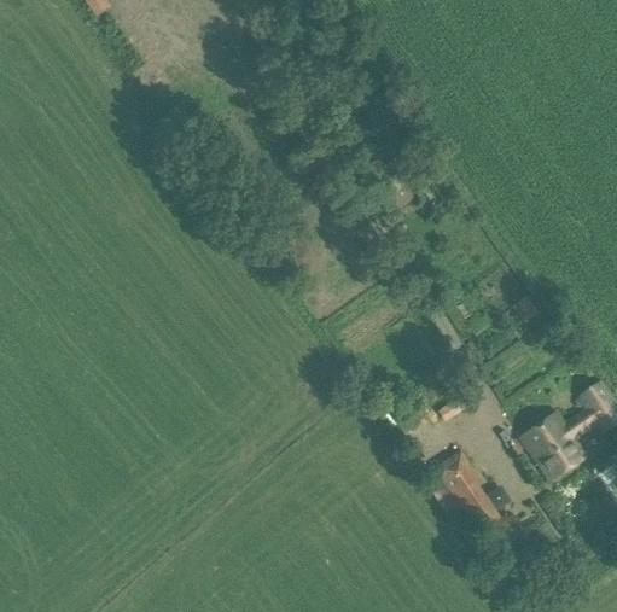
[(523,293),(510,303),(523,320),(536,310),(523,293)]
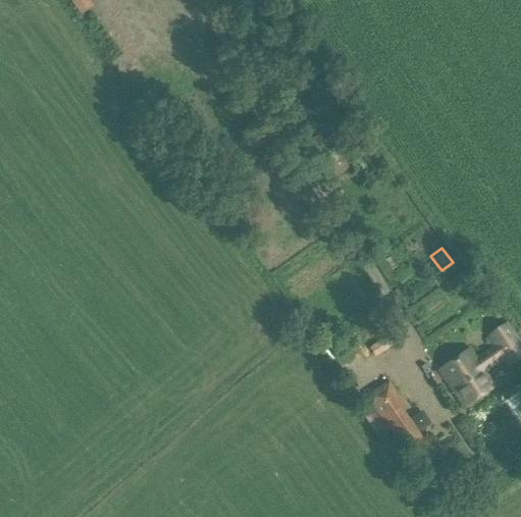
[(470,346),(438,366),(463,403),(493,382),(484,368),(504,354),(508,361),(520,352),(520,339),(508,320),(488,333),(496,343),(477,356),(470,346)]
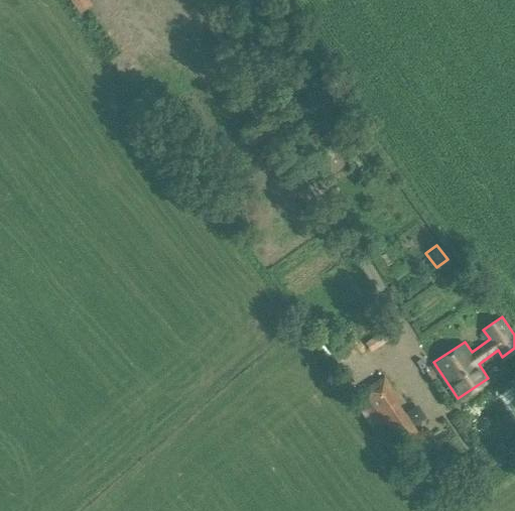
[(363,391),(353,398),(372,426),(382,419),(410,461),(433,444),(421,427),(418,430),(396,398),(400,395),(384,371),(361,387),(363,391)]
